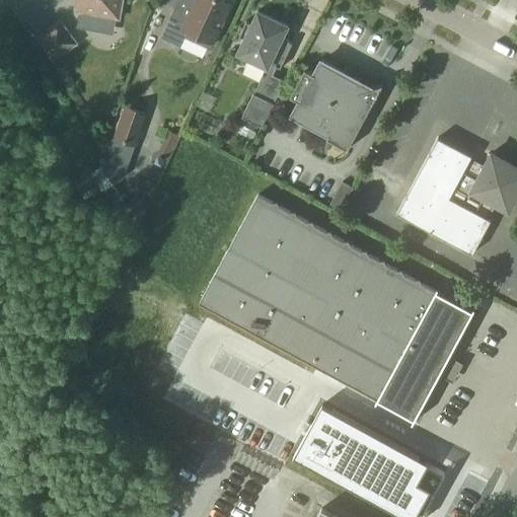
[(117,21),(121,0),(75,0),(73,13),(76,14),(73,30),(112,38),(115,20),(117,21)]
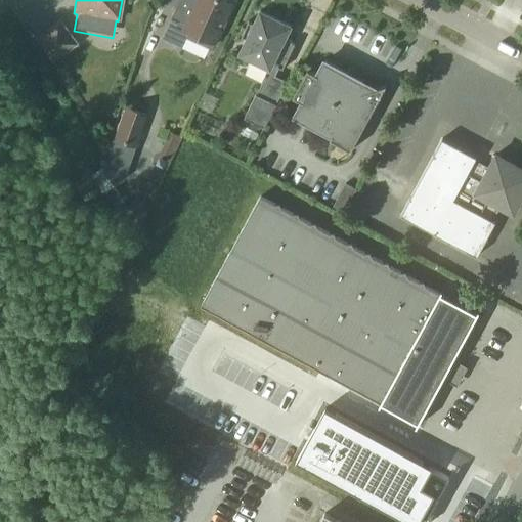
[(231,5),(221,0),(196,0),(196,1),(193,0),(178,0),(160,41),(180,50),(188,34),(213,46),(231,5)]
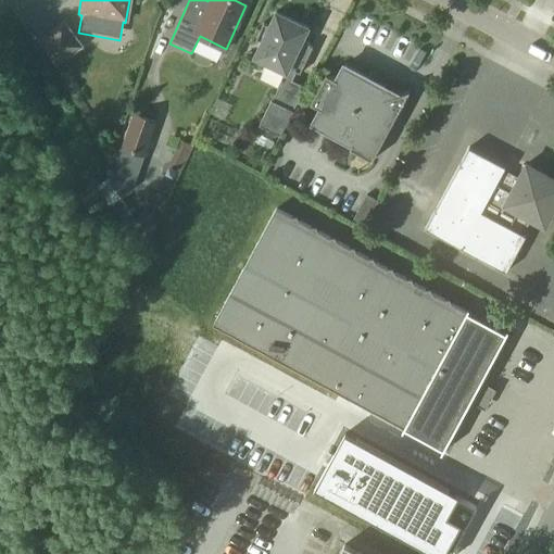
[(306,30),(274,14),(273,15),(274,16),(268,27),(261,25),(253,43),(260,46),(253,59),(285,74),(286,71),(298,76),(311,49),(299,43),(305,32),(306,30)]
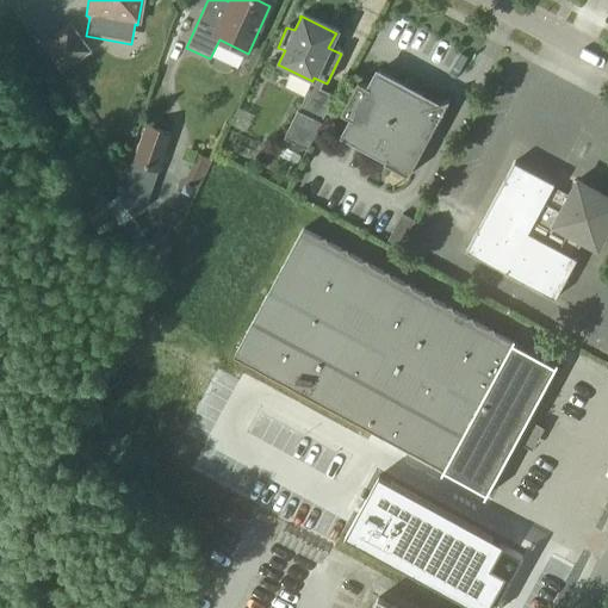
[(61,74),(87,54),(67,28),(41,48),(61,74)]
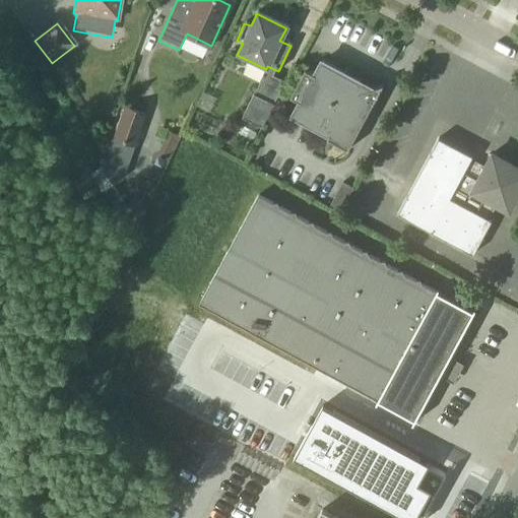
[(358,84),(320,64),(313,77),(304,71),(288,99),(298,104),(292,117),(327,137),(325,141),(346,152),(381,87),(358,94),(355,88),(358,84)]
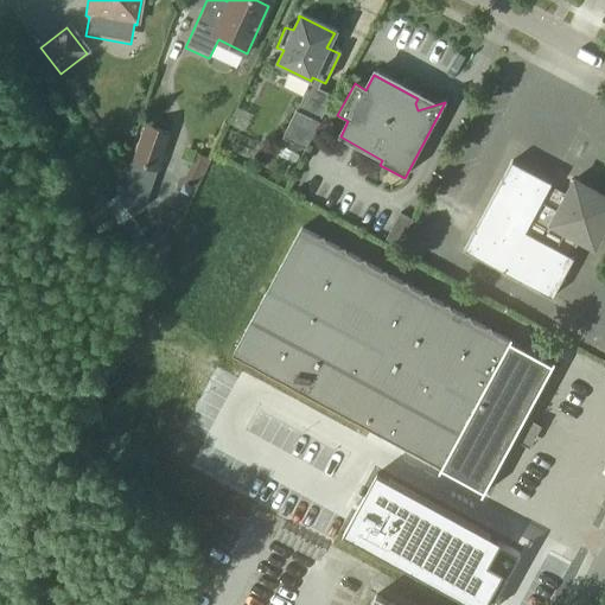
[(304,151),(318,123),(294,112),(280,139),(304,151)]
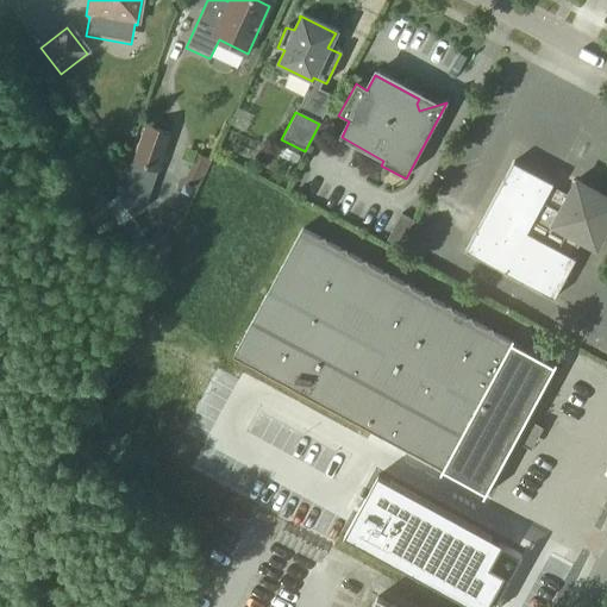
[(157,175),(171,136),(144,126),(130,166),(131,166),(123,191),(117,188),(114,193),(130,220),(144,212),(156,175),(157,175)]
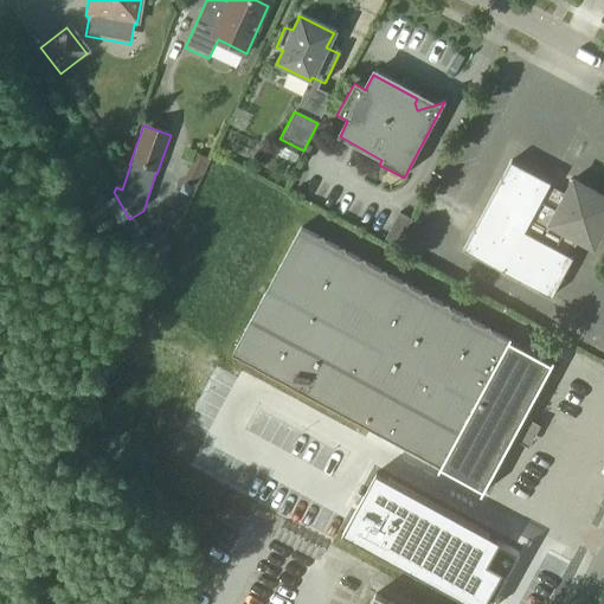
[(296,158),(280,151),(276,158),(293,166),(296,158)]
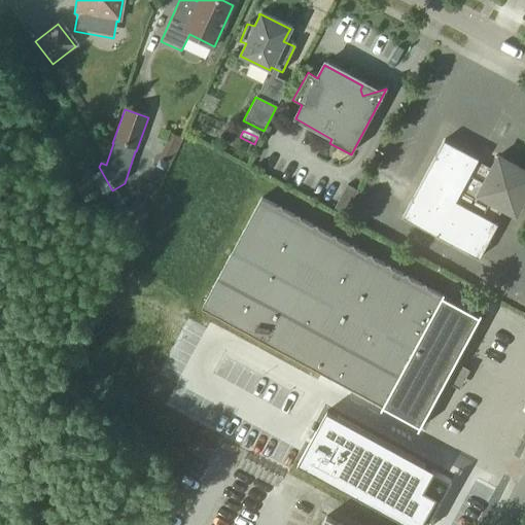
[(169,135),(160,154),(172,161),(181,141),(169,135)]
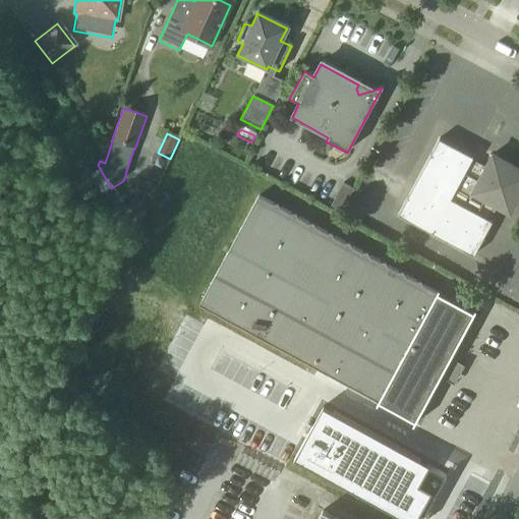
[(484,169),(470,161),(471,159),(437,139),(416,178),(396,217),(472,257),(492,223),(487,222),(496,208),(509,215),(518,194),(518,171),(491,156),(484,169)]
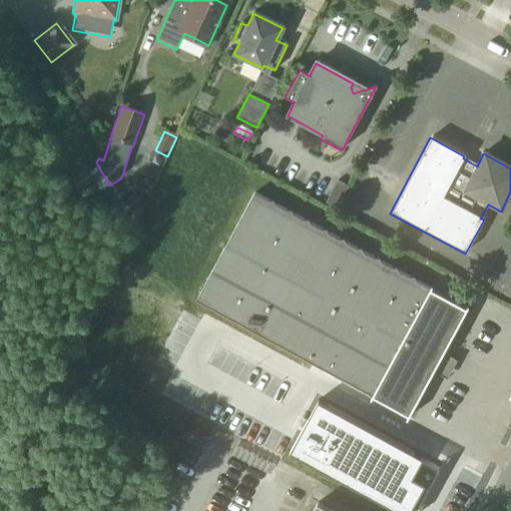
[(429,290),(311,225),(252,194),(194,302),(371,397),(369,400),(406,420),(468,307),(430,287),(429,290)]
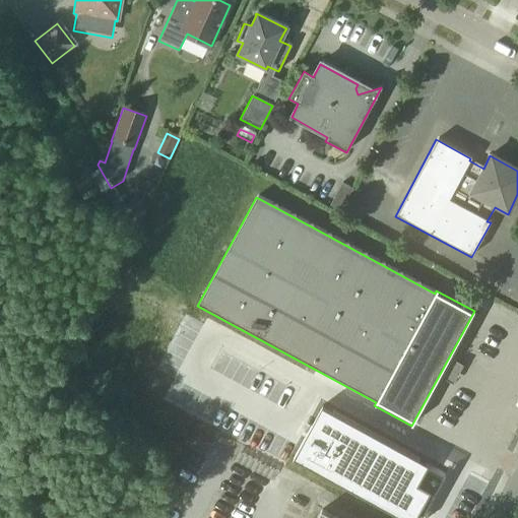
[(422,464),(324,410),(296,461),(397,517),(407,517),(425,489),(411,482),(422,464)]
